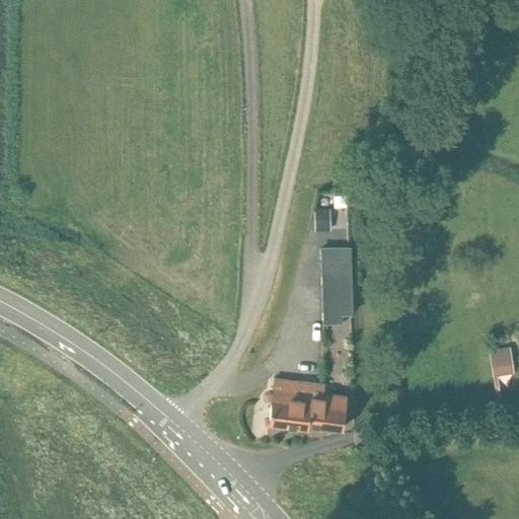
[(518,0),(508,0),(518,23),(518,0)]
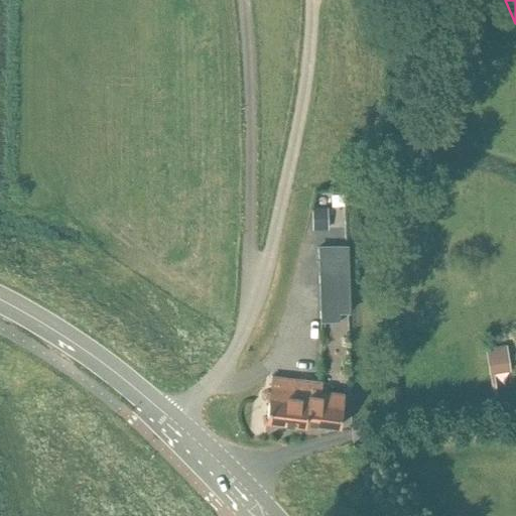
[(327,209),(312,210),(312,230),(328,230),(327,209)]
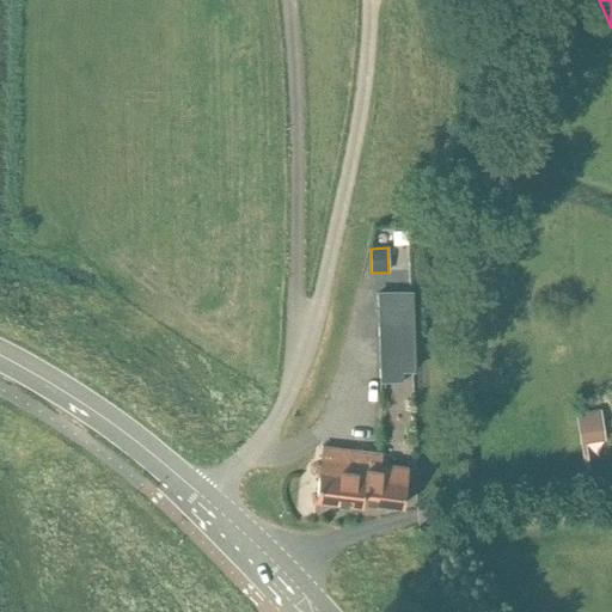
[(411,291),(378,292),(380,380),(403,379),(402,369),(414,369),(411,291)]
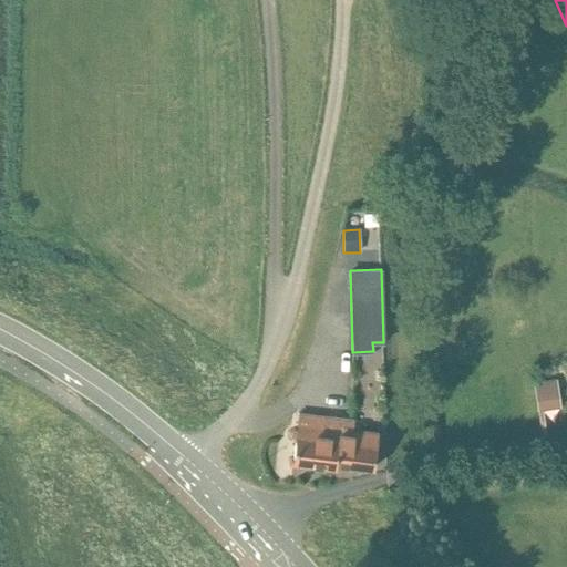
[(558,379),(535,382),(538,411),(562,408),(558,379)]
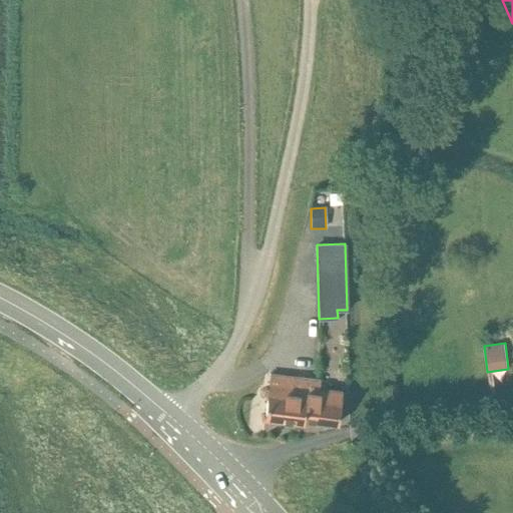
[(303,418),(306,386),(307,376),(271,373),(266,417),(302,421),(303,418)]
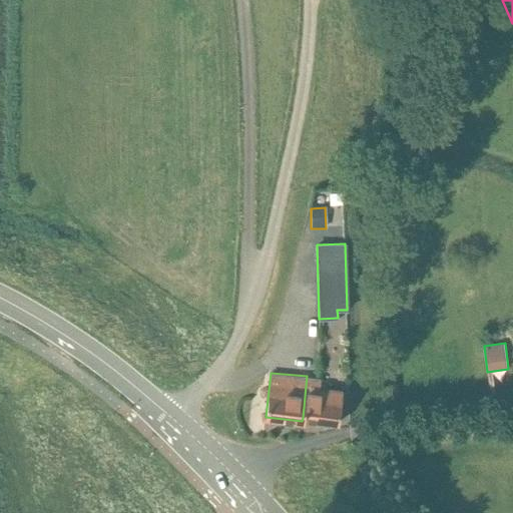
[(306,386),(303,418),(338,422),(341,390),(319,388),(321,378),(307,376),(306,386)]
